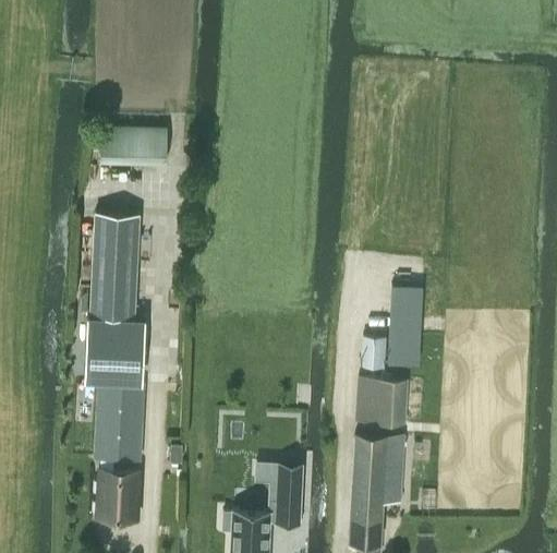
[(168,128),(100,127),(99,165),(168,166),(168,128)]
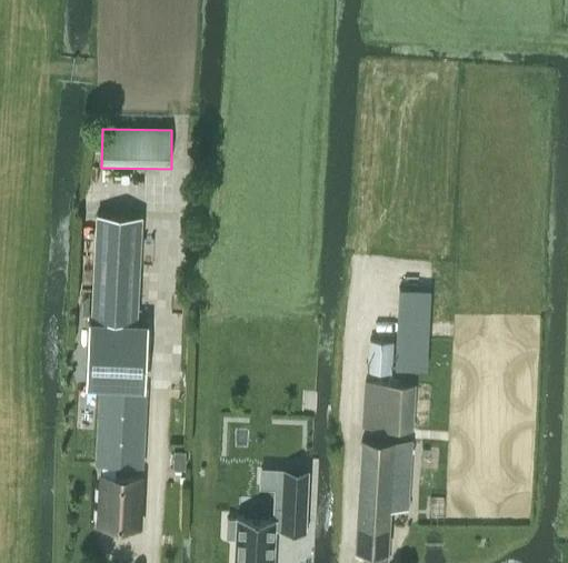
[(99,221),(91,386),(143,389),(147,323),(135,323),(140,223),(99,221)]
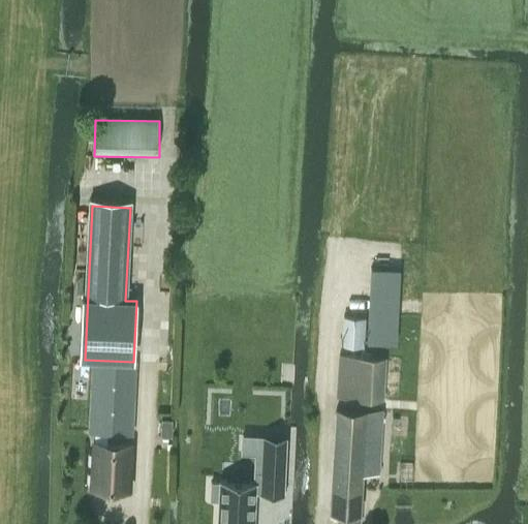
[(372,275),(369,343),(396,344),(399,277),(372,275)]
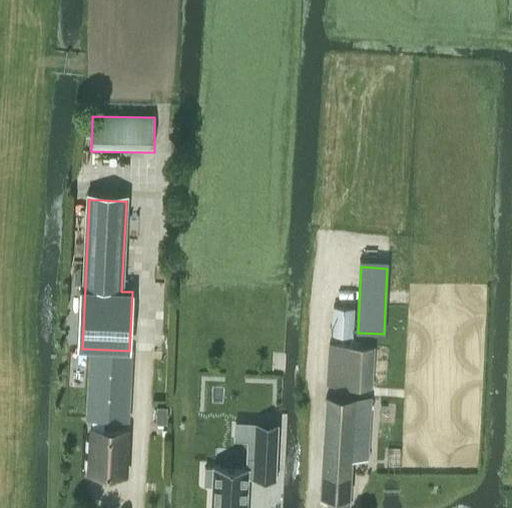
[(333,309),(331,338),(354,339),(356,311),(333,309)]
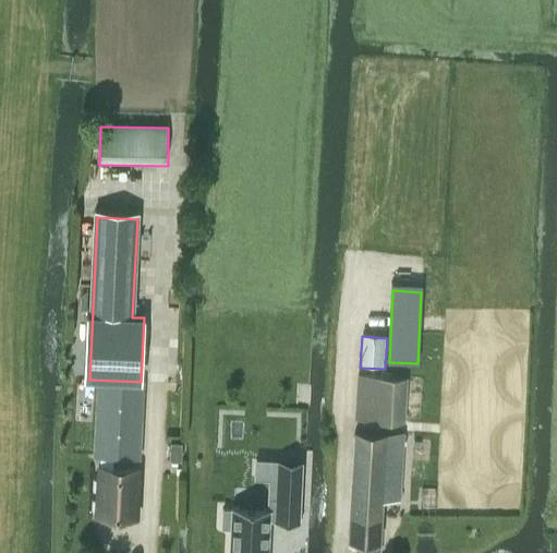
[(420,427),(422,382),(359,379),(356,422),(420,427)]
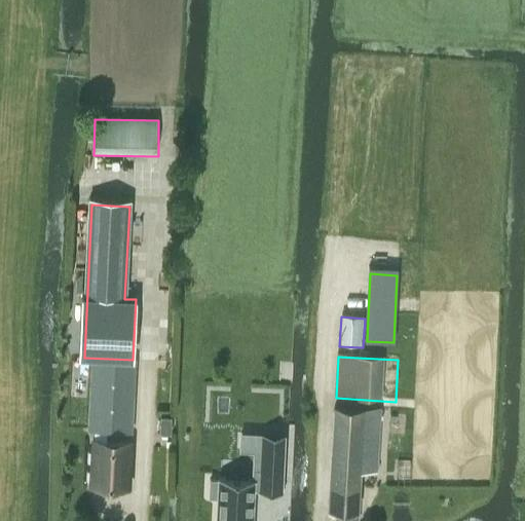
[(132,435),(135,363),(94,361),(90,433),(132,435)]
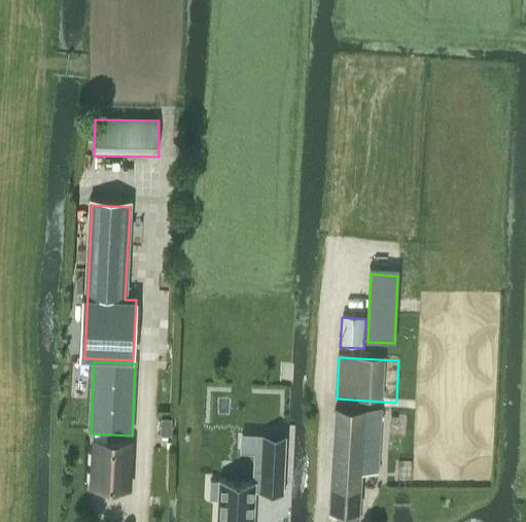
[(378,475),(381,412),(373,412),(373,411),(367,411),(367,412),(336,410),(329,513),(338,513),(337,521),(357,521),(361,474),(378,475)]
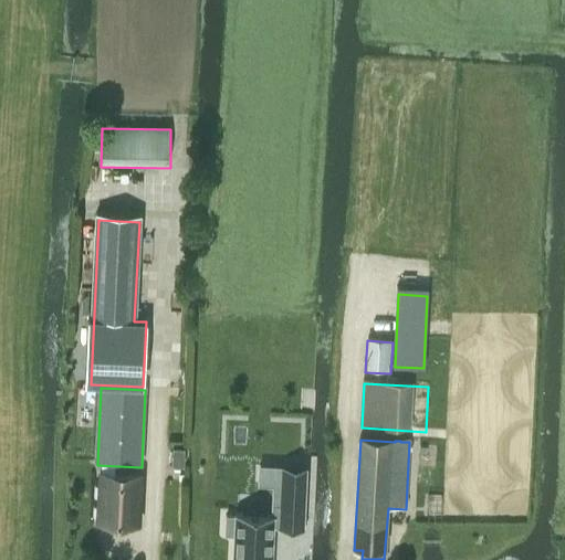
[(184,469),(185,450),(173,450),(171,468),(184,469)]
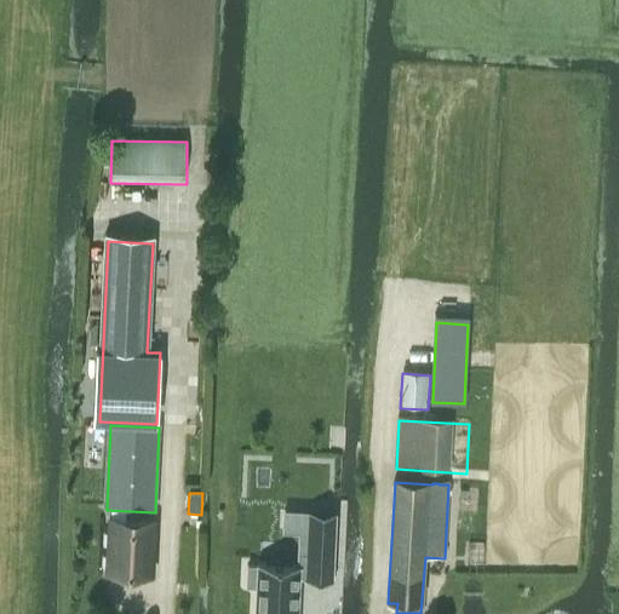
[(337,517),(309,516),(307,581),(333,583),(337,517)]
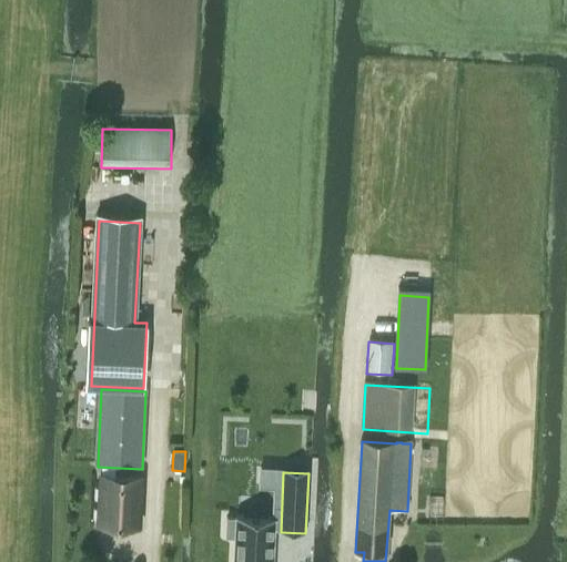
[(140,510),(142,480),(101,478),(98,527),(133,529),(134,510),(140,510)]
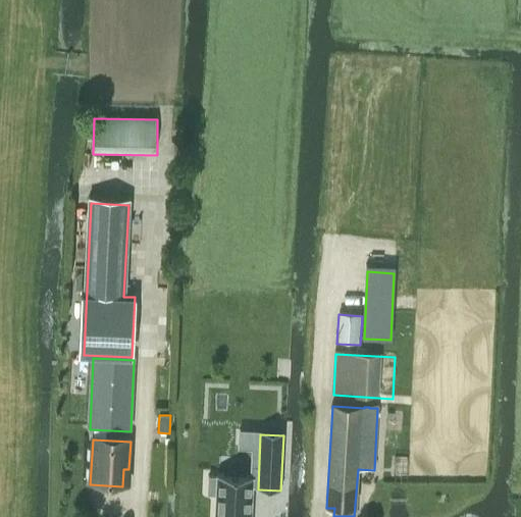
[(252,516),(253,489),(254,479),(251,479),(216,477),(216,480),(208,479),(208,488),(208,493),(208,497),(215,497),(214,516),(252,516)]
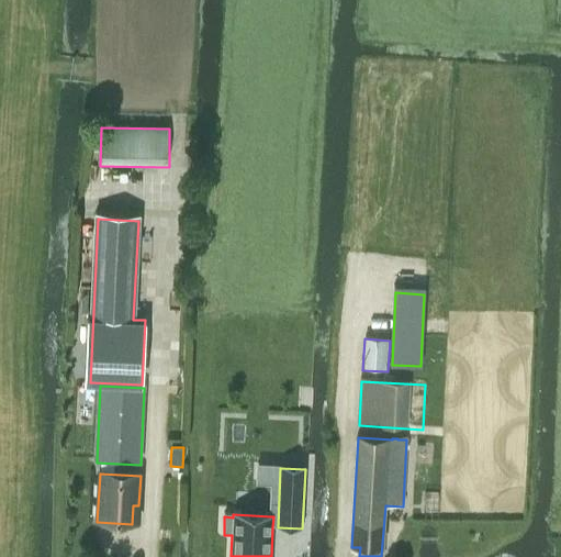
All buildings are outlined.
